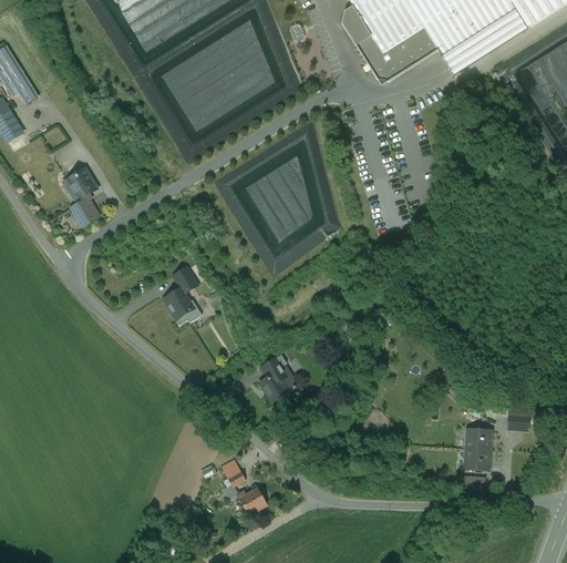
[(350,0),(352,3),(344,9),(341,21),(377,75),(389,79),(439,48),(442,53),(515,7),(522,17),(547,0),(350,0)]
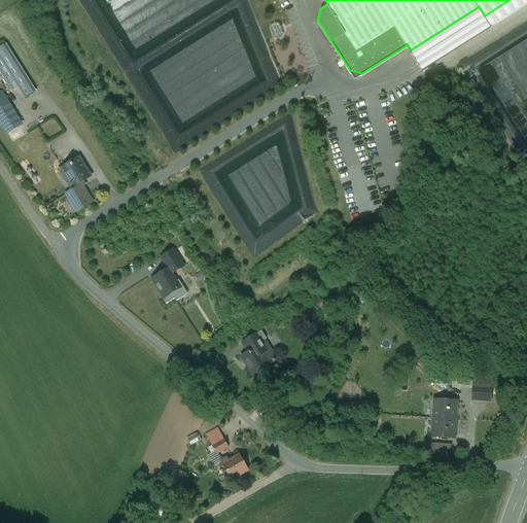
[(508,0),(485,15),(489,24),(525,0),(508,0)]
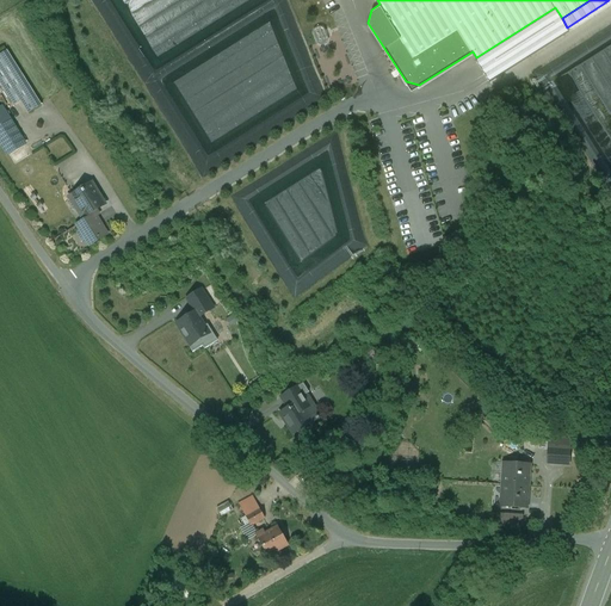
[(7,47),(0,50),(0,80),(13,101),(20,98),(29,110),(41,101),(7,47)]
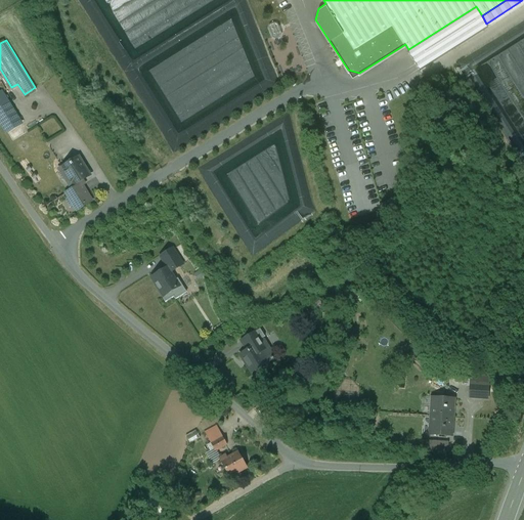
[(0,89),(0,119),(6,130),(22,120),(2,88),(0,89)]
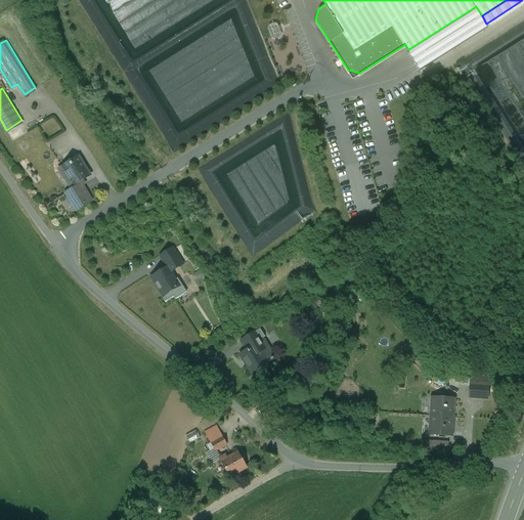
[(79,154),(58,166),(72,186),(66,190),(69,197),(67,198),(72,206),(74,205),(76,208),(93,198),(83,181),(86,180),(83,175),(90,171),(79,154)]
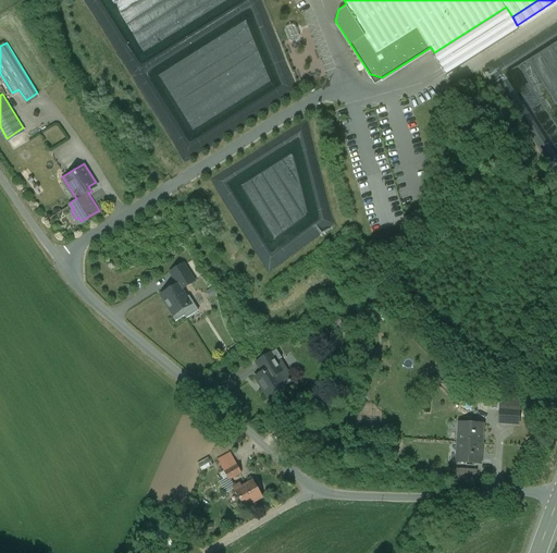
[(184,260),(170,269),(177,281),(178,281),(182,286),(195,278),(184,260)]
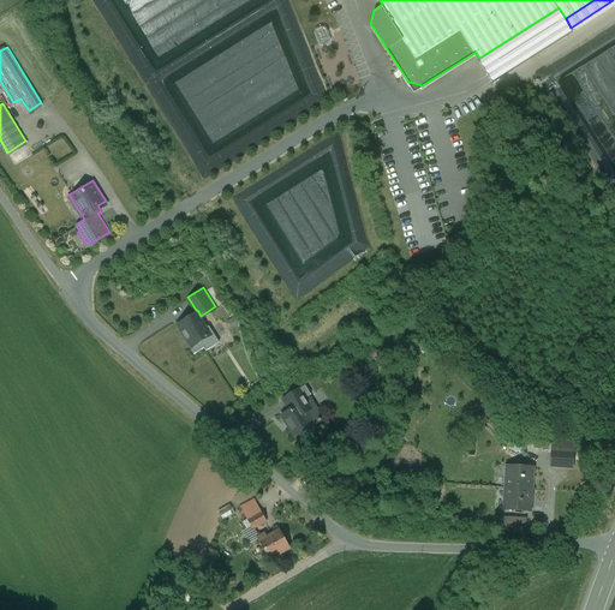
[(196,310),(178,322),(183,330),(181,332),(193,351),(204,345),(206,347),(220,339),(209,322),(206,324),(201,316),(197,310),(196,310)]
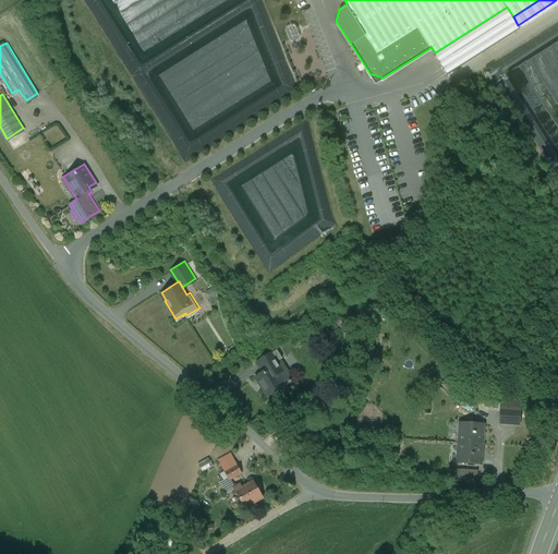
[(267,393),(283,383),(293,376),(292,374),(292,375),(286,365),(283,368),(278,358),(282,356),(277,347),(256,360),(263,370),(256,375),(267,393)]
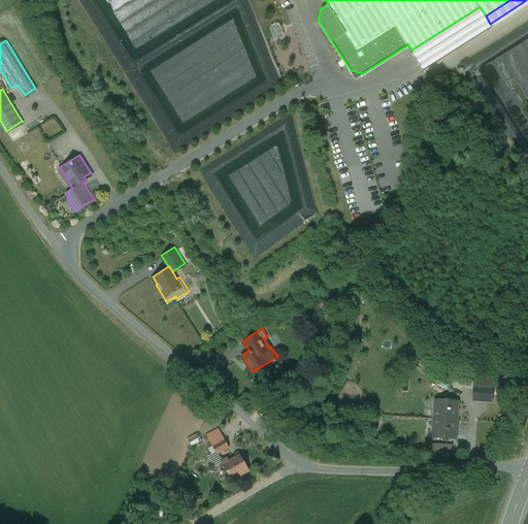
[(486,383),(472,382),(471,395),(485,396),(486,383)]
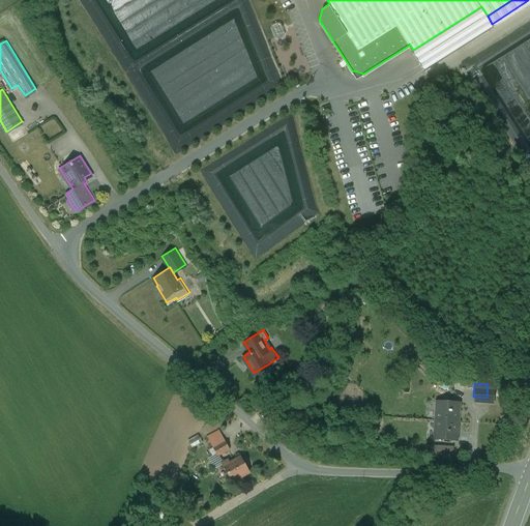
[(460,400),(437,399),(436,417),(458,418),(458,410),(459,410),(460,400)]
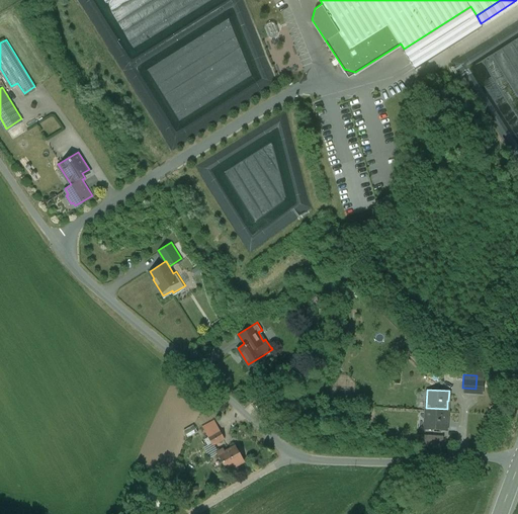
[(447,409),(426,408),(425,426),(447,427),(447,418),(446,418),(447,409)]
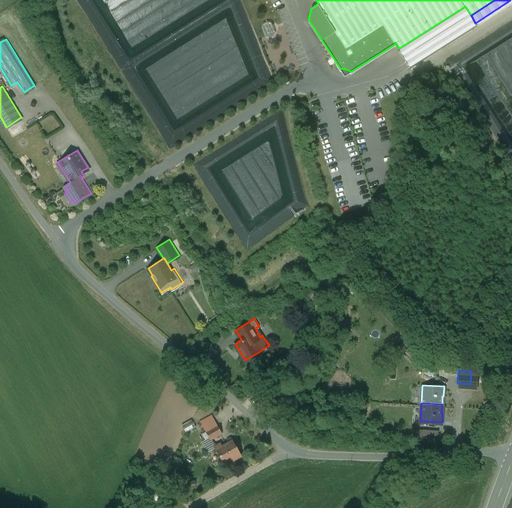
[(192,418),(181,422),(184,428),(195,424),(192,418)]
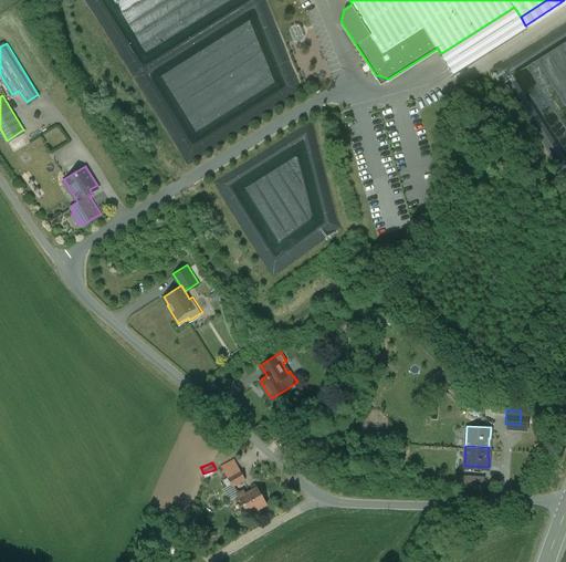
[(240,468),(228,476),(232,484),(244,477),(240,468)]
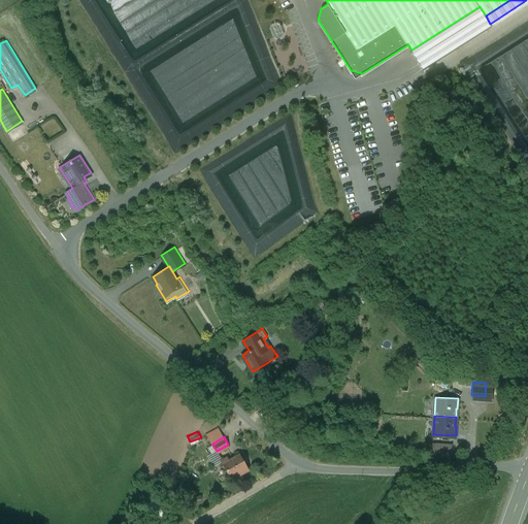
[(451,443),(436,441),(435,450),(450,451),(451,443)]
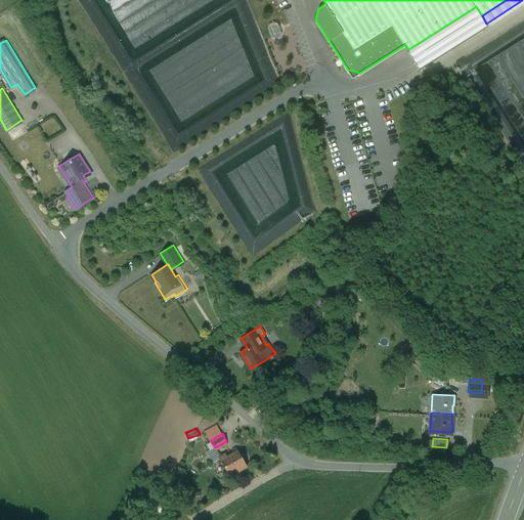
[(238,448),(227,455),(226,451),(220,456),(230,474),(247,464),(238,448)]
